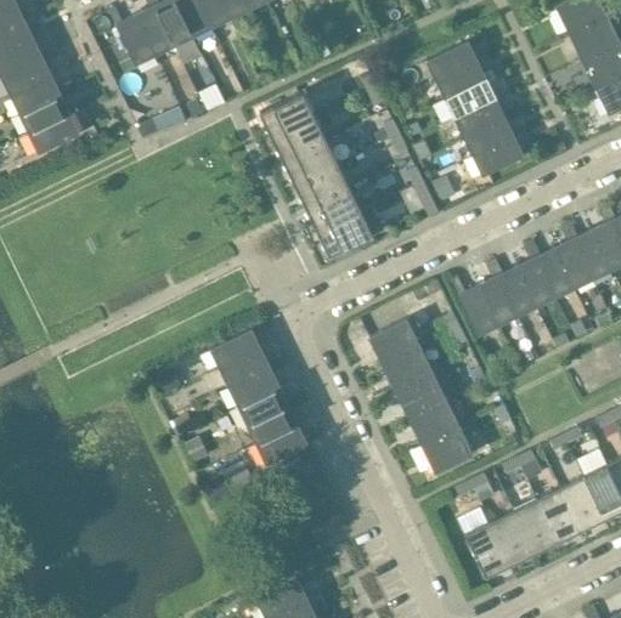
[(0,0),(0,10),(16,4),(13,0),(0,0)]
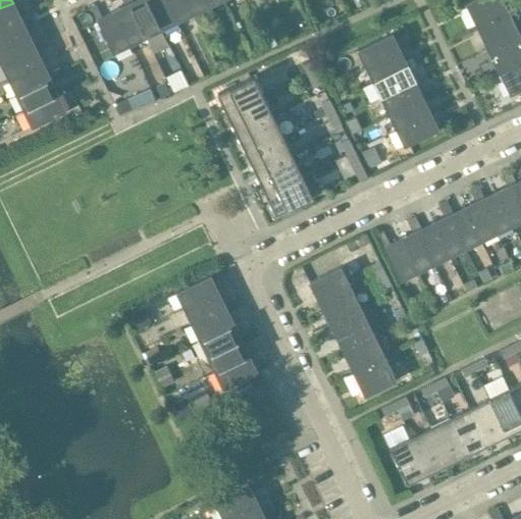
[(132,0),(127,0),(122,2),(125,8),(128,6),(146,40),(152,53),(167,45),(161,33),(145,0),(141,0),(134,4),(132,0)]
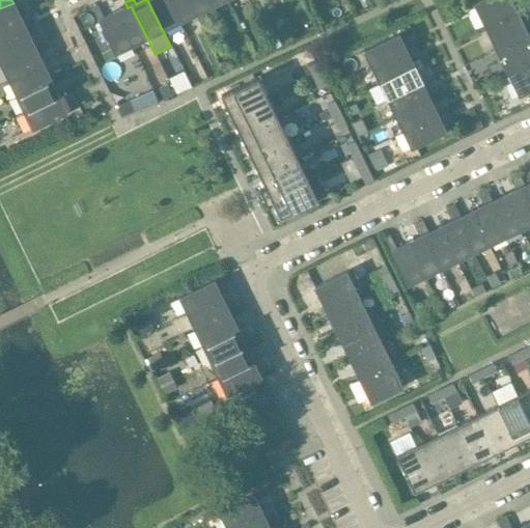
[(147,0),(164,33),(179,25),(167,0),(147,0)]
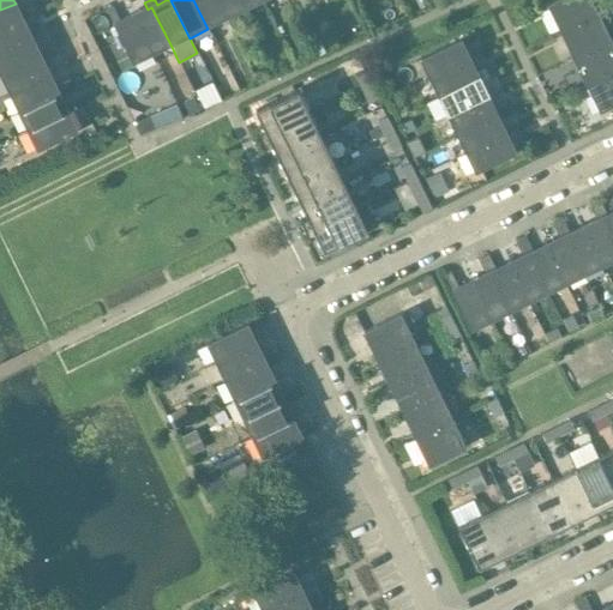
[(216,0),(193,0),(208,29),(226,20),(216,0)]
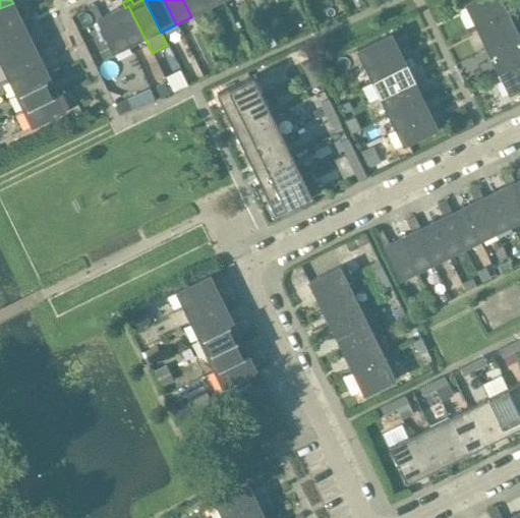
[(203,0),(183,0),(191,17),(208,9),(203,0)]
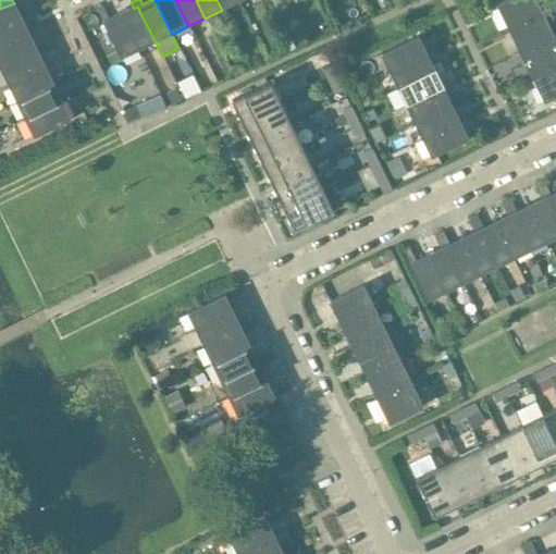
[(239,2),(238,0),(217,0),(222,10),(239,2)]
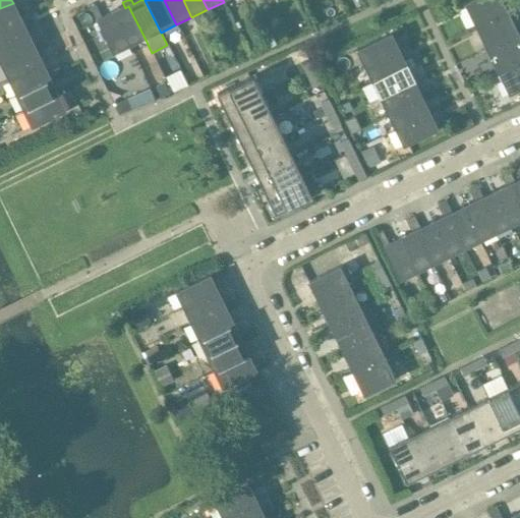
[(501,0),(478,0),(465,6),(476,30),(508,14),(501,0)]
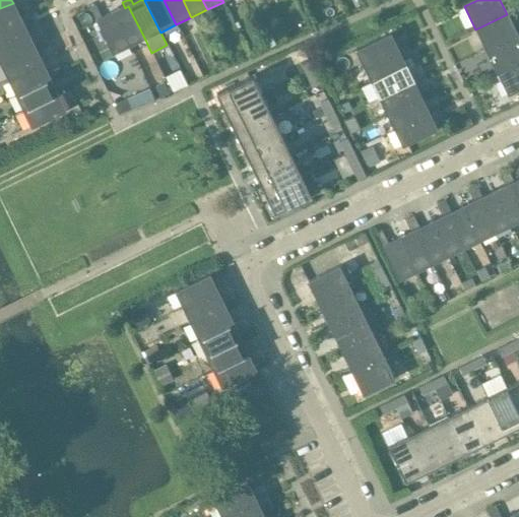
[(0,8),(0,27),(20,18),(22,22),(27,19),(23,11),(18,14),(13,3),(0,8)]
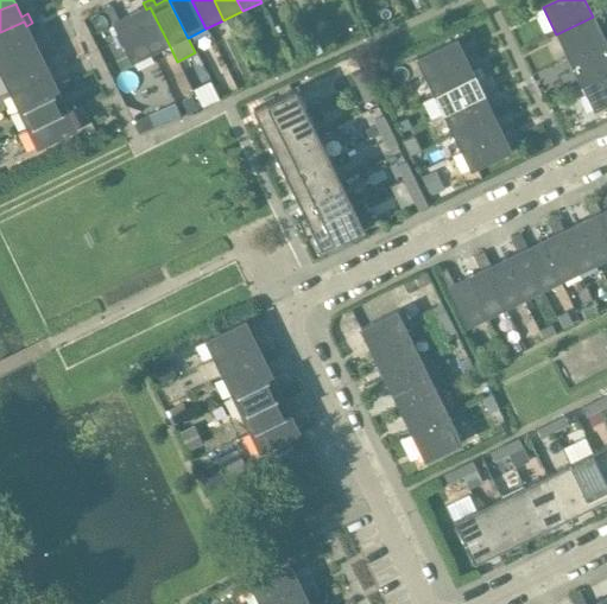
[(170,46),(150,7),(146,10),(132,17),(151,56),(170,46)]
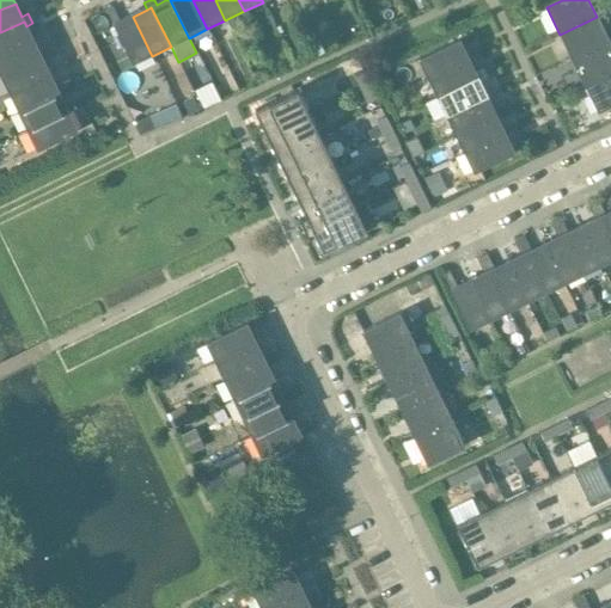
[(40,19),(35,10),(28,13),(32,23),(40,19)]
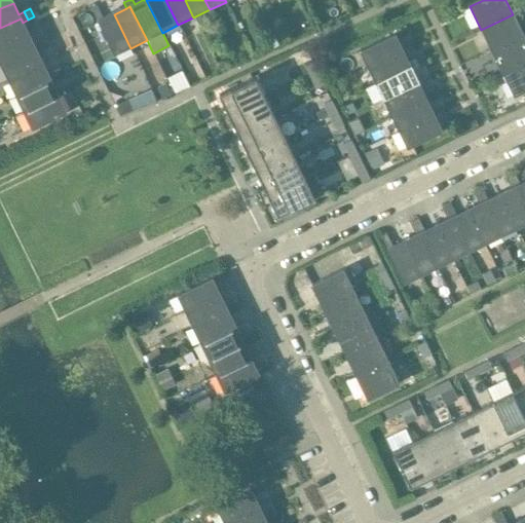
[(130,48),(114,14),(103,20),(98,8),(92,10),(114,57),(130,48)]
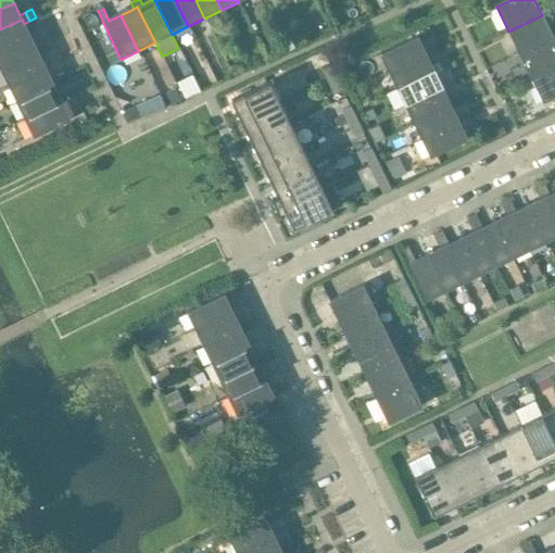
[(542,15),(508,32),(520,55),(554,39),(542,15)]
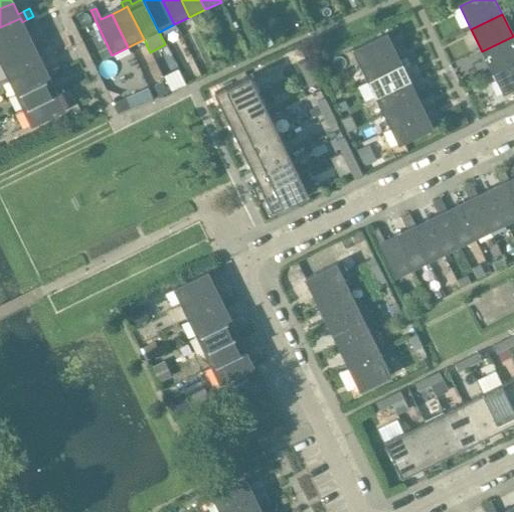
[(20,18),(0,27),(0,46),(28,33),(22,22),(20,18)]
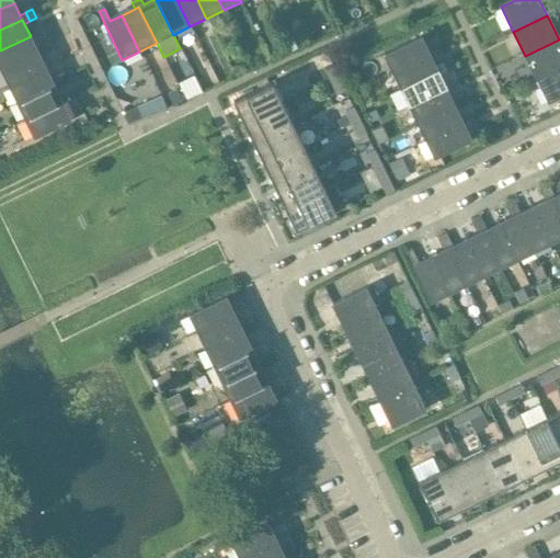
[(434,33),(385,57),(393,75),(431,57),(424,44),(436,38),(434,33)]
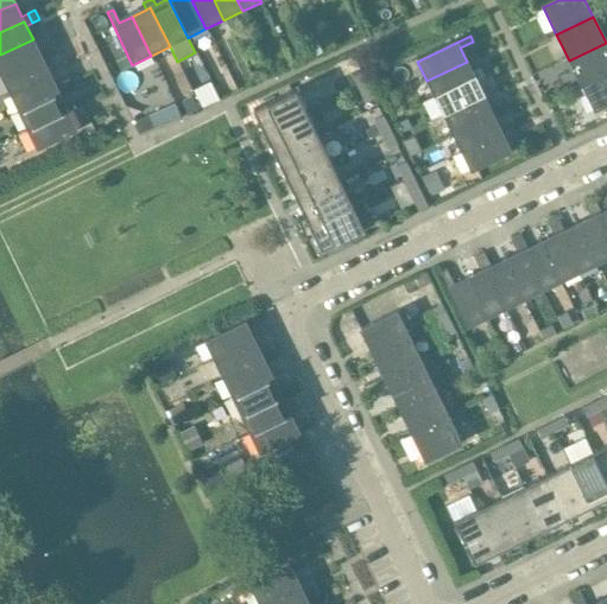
[(33,39),(0,55),(0,78),(2,77),(42,58),(39,52),(33,39)]
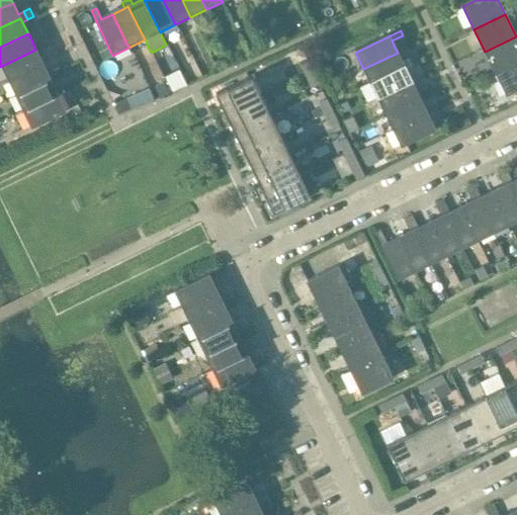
[(516,36),(485,52),(496,75),(516,64),(516,36)]
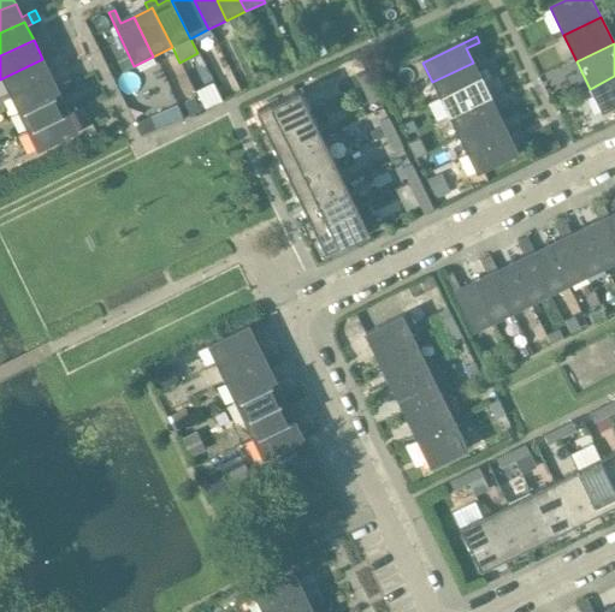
[(58,57),(53,47),(46,51),(52,60),(58,57)]
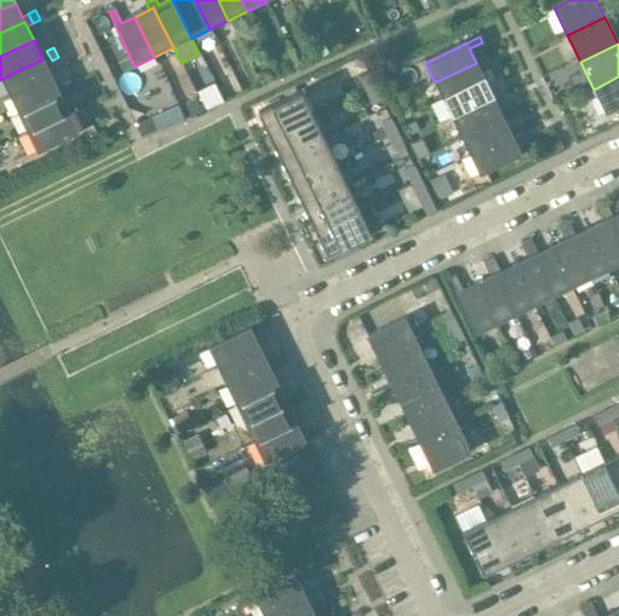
[(43,59),(3,79),(11,98),(52,79),(45,64),(52,61),(46,51),(40,53),(43,59)]
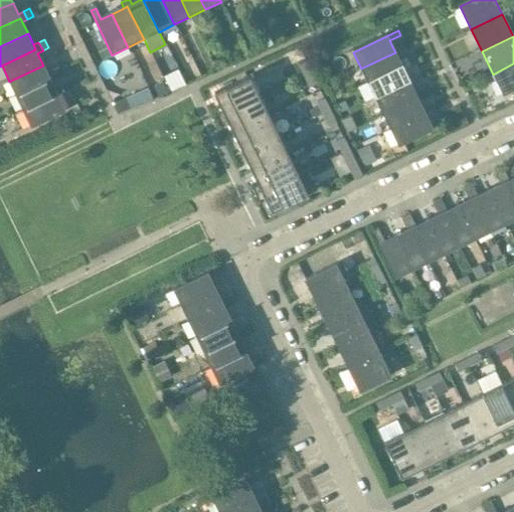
[(395,52),(361,68),(369,83),(402,67),(400,63),(395,52)]
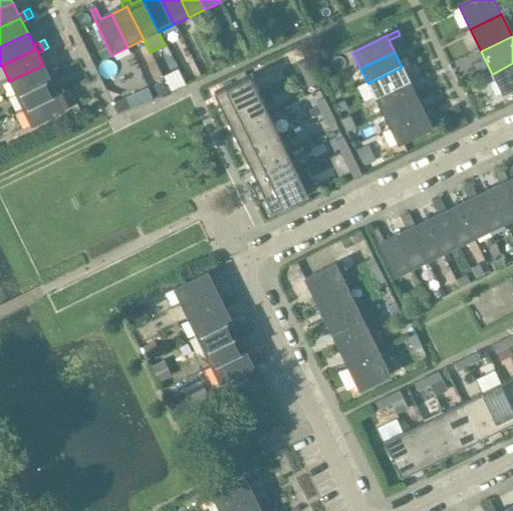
[(411,58),(406,60),(410,69),(415,66),(411,58)]
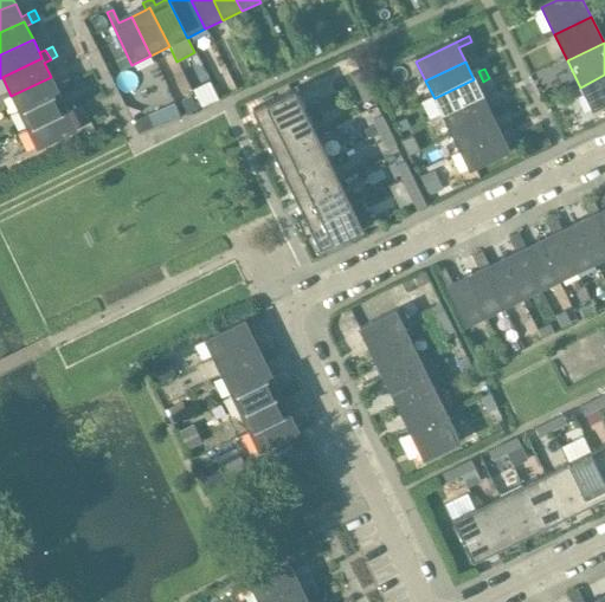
[(474,79),(435,98),(443,117),(483,98),(476,84),(483,82),(478,71),(471,75),(474,79)]
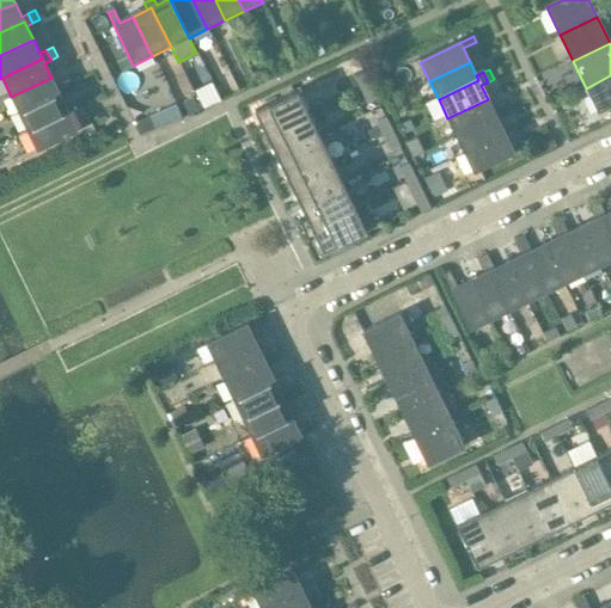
[(370,86),(364,74),(355,78),(361,91),(370,86)]
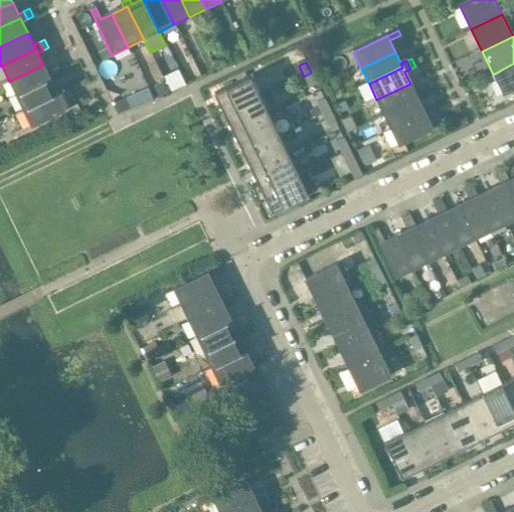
[(513,63),(493,74),(504,97),(513,92),(513,63)]
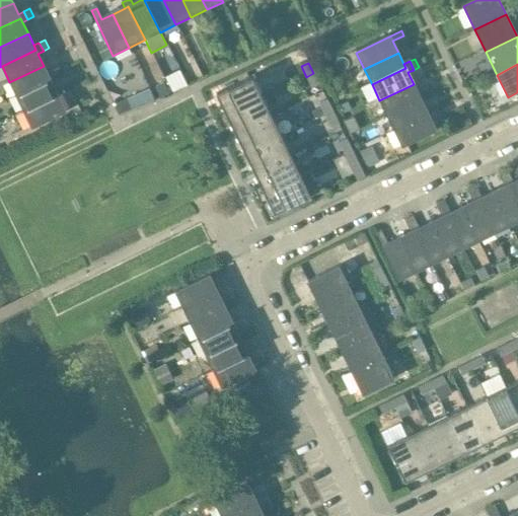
[(44,66),(9,82),(17,97),(52,81),(53,85),(59,82),(55,74),(49,76),(44,66)]
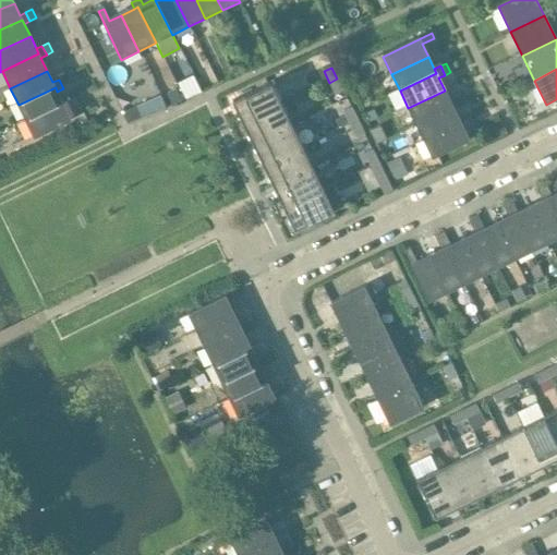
[(64,76),(59,80),(63,88),(69,85),(64,76)]
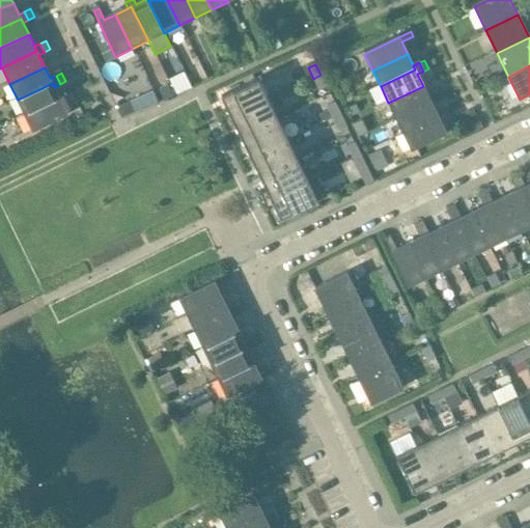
[(327,88),(321,75),(313,79),(319,91),(327,88)]
